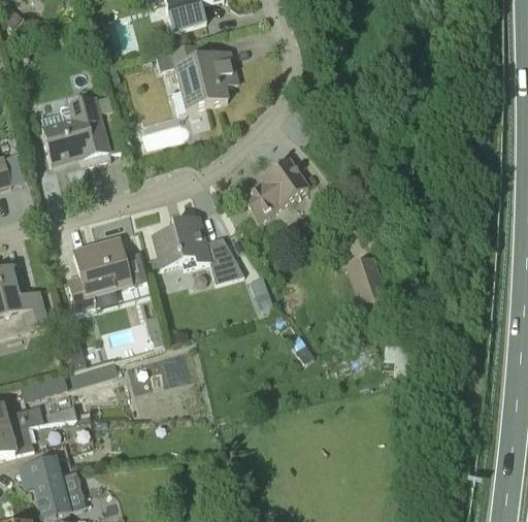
[(164,0),(172,31),(206,22),(202,4),(218,0),(164,0)]
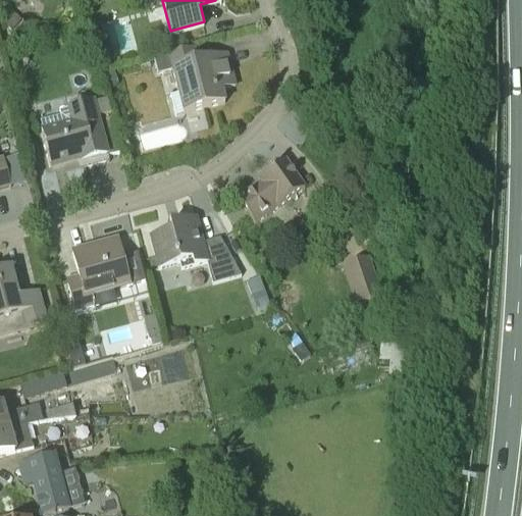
[(1,17),(11,27),(21,15),(10,7),(1,17)]
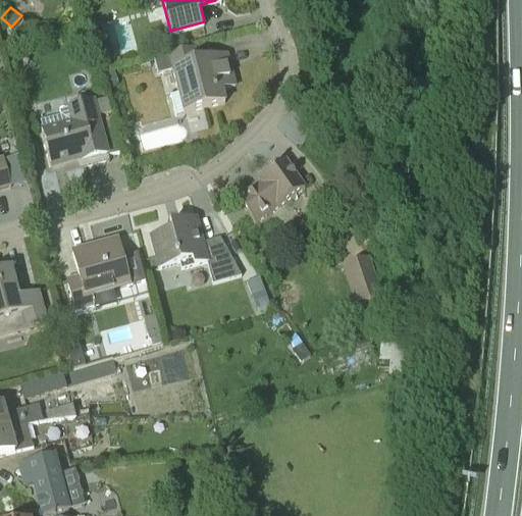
[(199,59),(195,43),(169,50),(154,54),(158,69),(173,65),(179,90),(171,92),(176,111),(185,109),(226,99),(222,85),(236,82),(228,52),(199,59)]
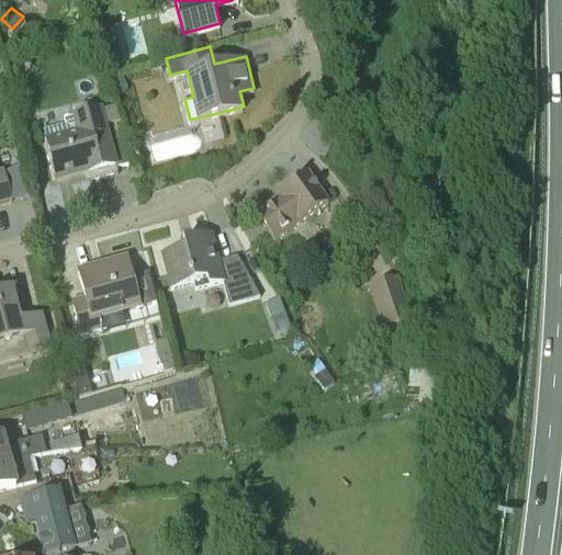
[(109,55),(111,64),(123,60),(122,52),(109,55)]
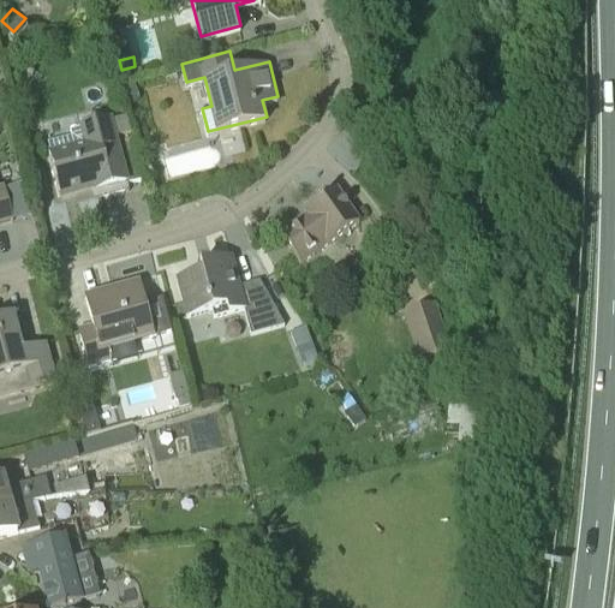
[(121,82),(126,96),(138,93),(133,78),(121,82)]
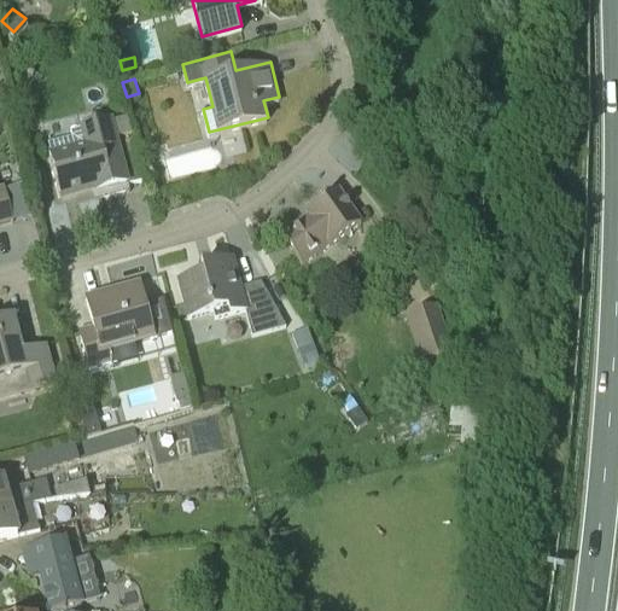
[(92,82),(95,98),(108,95),(103,80),(92,82)]
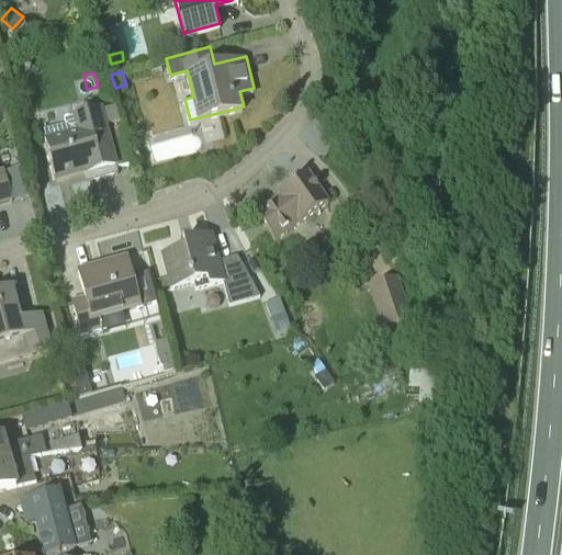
[(99,167),(116,162),(101,103),(63,113),(65,120),(43,126),(56,174),(99,163),(99,167)]
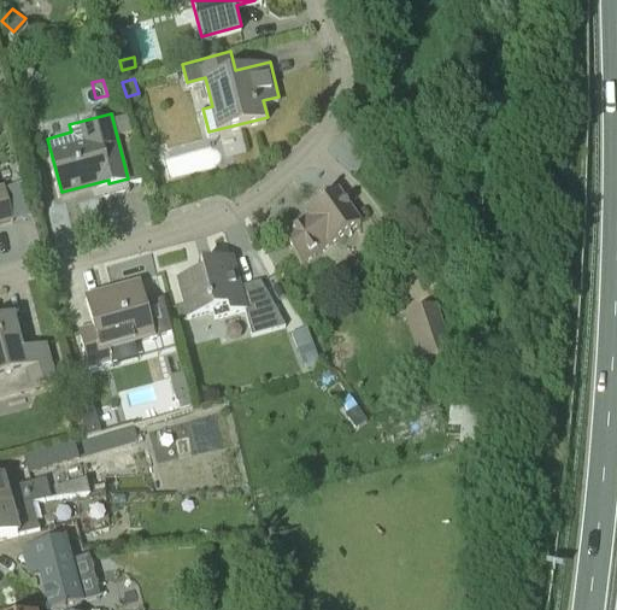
[(0,185),(0,220),(15,216),(6,183),(0,185)]
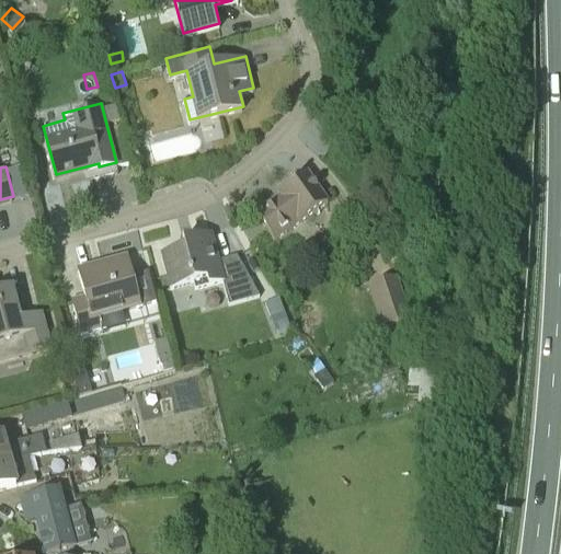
[(300,218),(329,198),(307,168),(278,187),(282,192),(256,209),(275,235),(300,218)]
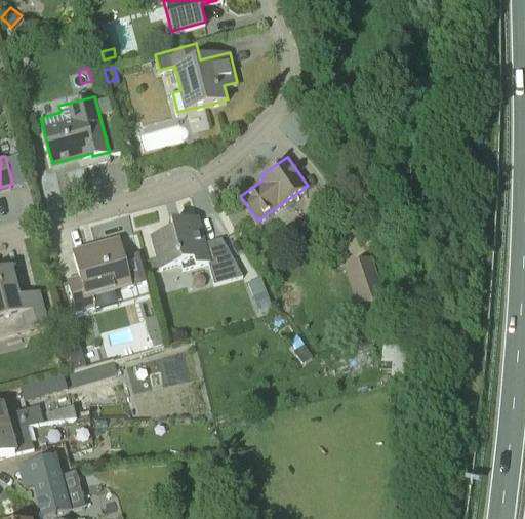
[(205,240),(198,215),(171,223),(173,228),(152,234),(161,268),(182,262),(184,268),(208,262),(213,282),(242,274),(221,236),(205,240)]
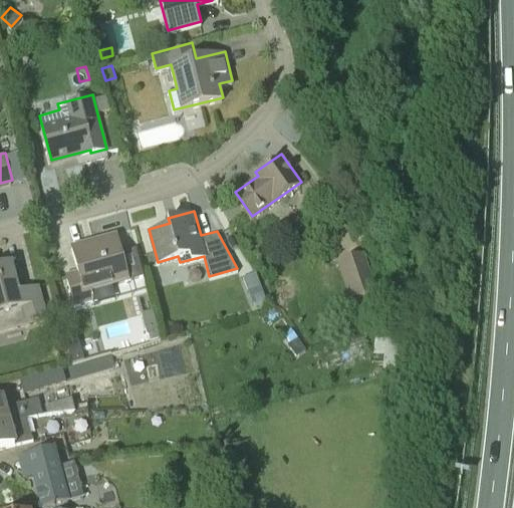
[(91,287),(130,277),(145,273),(138,245),(121,249),(117,232),(73,244),(79,269),(67,272),(75,301),(94,296),(91,287)]
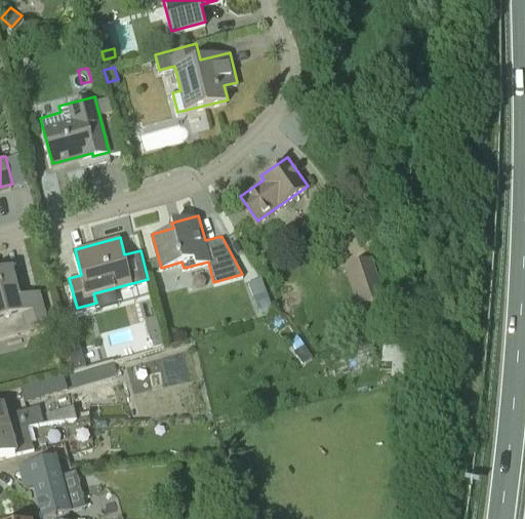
[(357,305),(385,295),(370,254),(344,264),(357,305)]
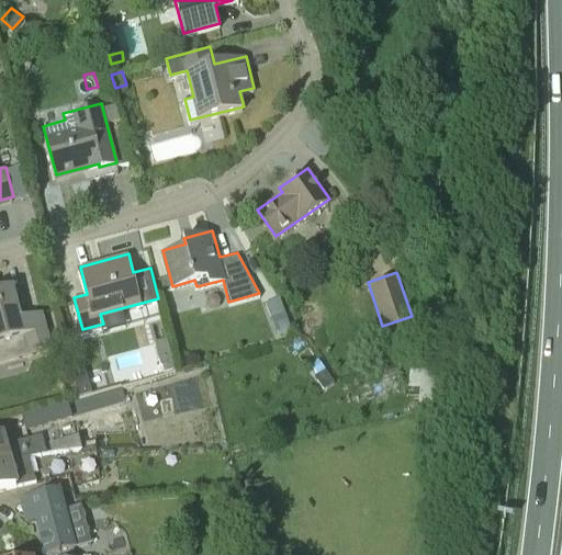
[(42,309),(22,315),(13,284),(0,287),(0,360),(52,347),(42,309)]
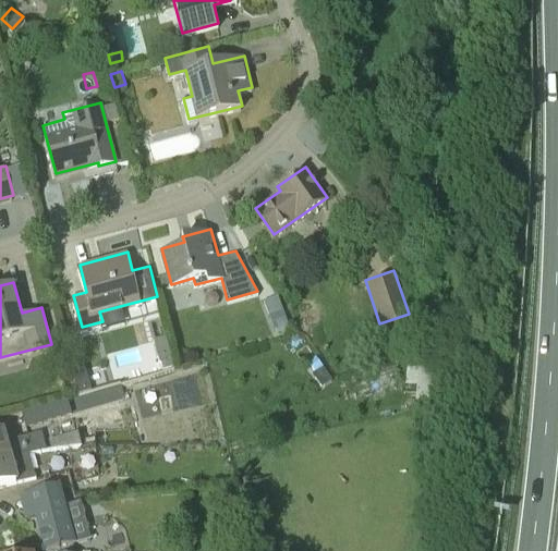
[(158,357),(161,368),(173,365),(170,354),(158,357)]
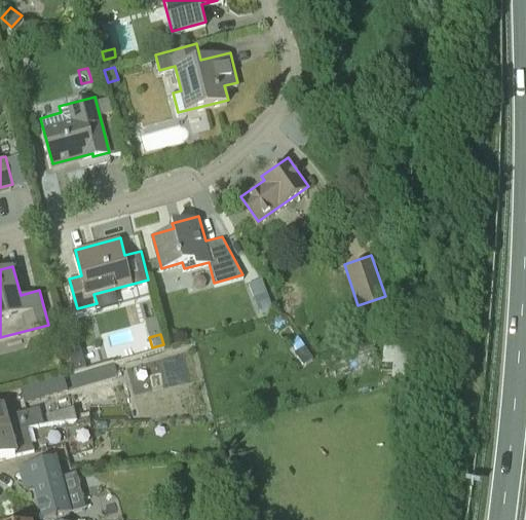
[(79,342),(67,345),(73,368),(85,365),(79,342)]
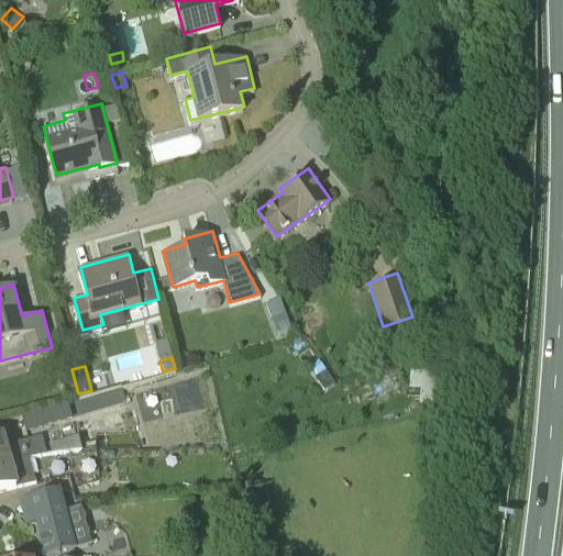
[(438,403),(439,367),(421,366),(419,402),(438,403)]
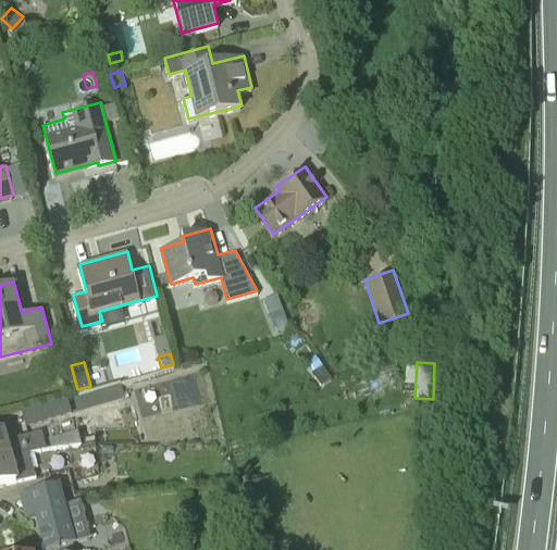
[(73,408),(122,396),(118,380),(70,394),(73,408)]
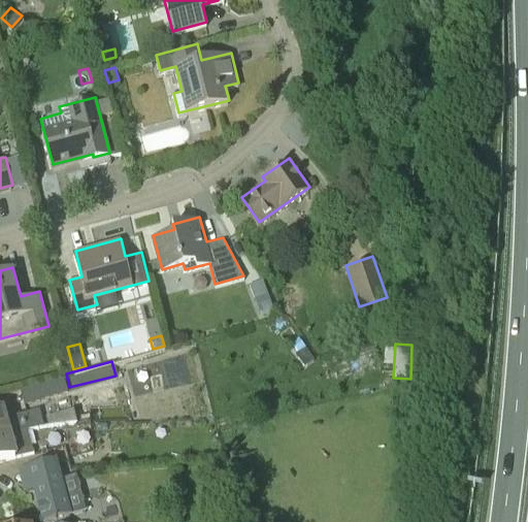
[(23,401),(66,390),(62,374),(20,386),(23,401)]
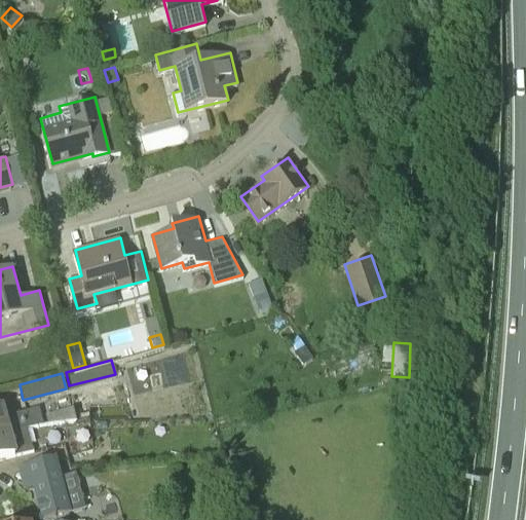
[(0,434),(27,426),(27,423),(43,420),(38,404),(4,413),(2,406),(0,406),(0,434)]
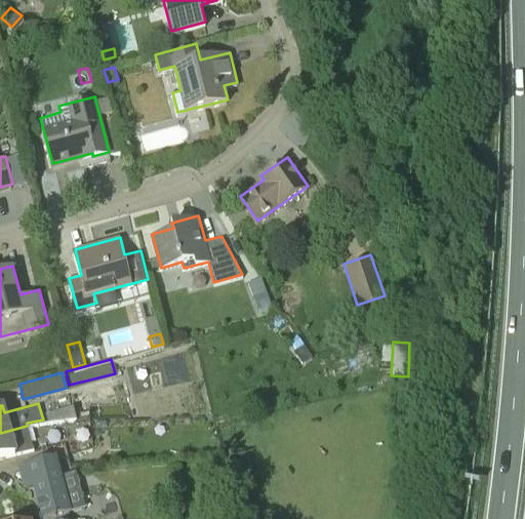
[(48,420),(74,418),(72,406),(71,404),(46,410),(48,420)]
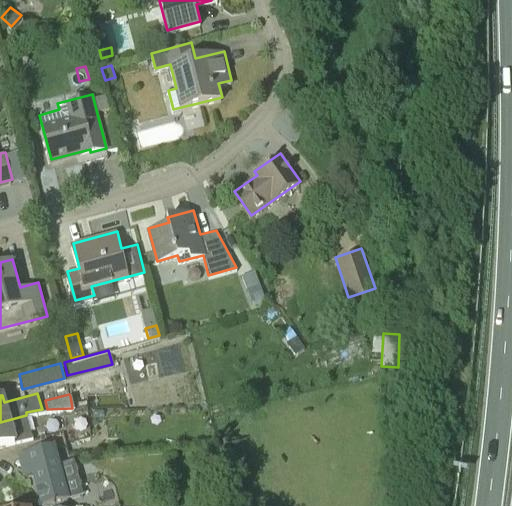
[(26,415),(0,422),(0,444),(32,436),(31,429),(26,415)]
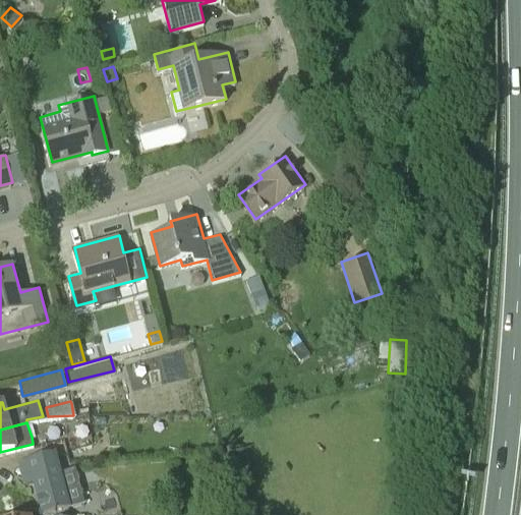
[(42,512),(68,505),(54,452),(27,459),(42,512)]
